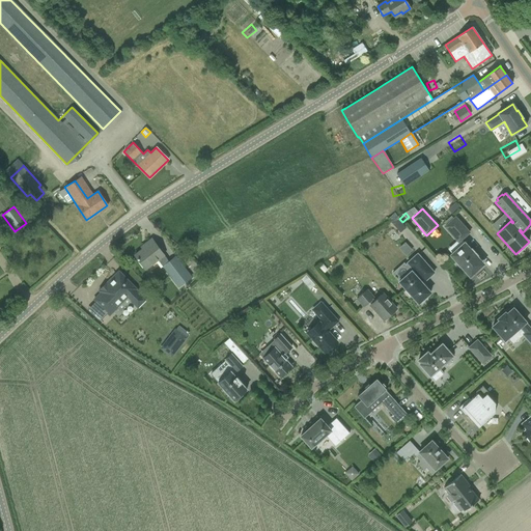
[(455,217),(445,226),(460,245),(450,255),(457,262),(455,263),(459,268),(460,267),(468,275),(472,271),(473,273),(480,268),(479,267),(479,268),(478,266),(481,262),(476,256),(476,255),(471,249),(470,249),(462,240),(469,232),(455,217)]
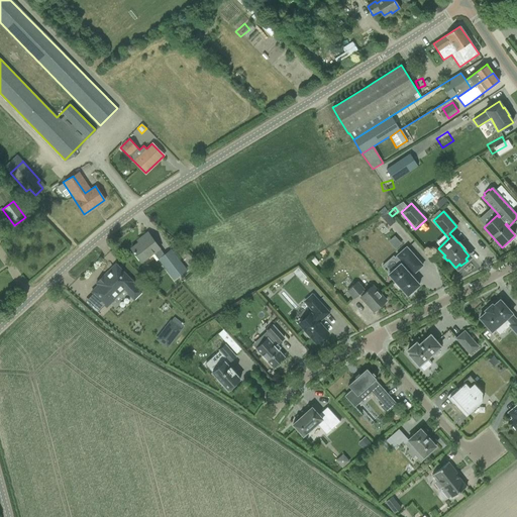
[(382,219),(389,226),(395,221),(388,213),(382,219)]
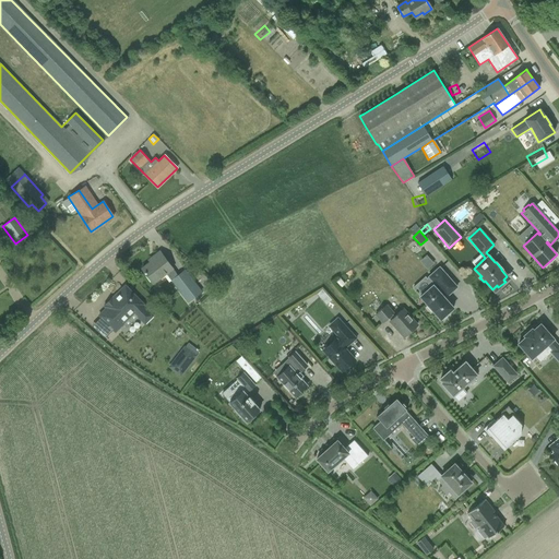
[(141,269),(147,277),(153,284),(165,275),(188,304),(202,292),(185,270),(177,275),(159,251),(152,257),(154,259),(141,269)]
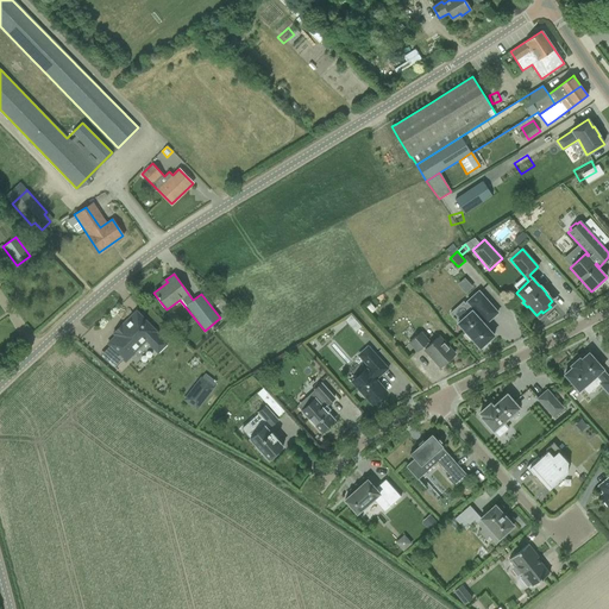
[(460,290),(466,283),(456,275),(450,282),(460,290)]
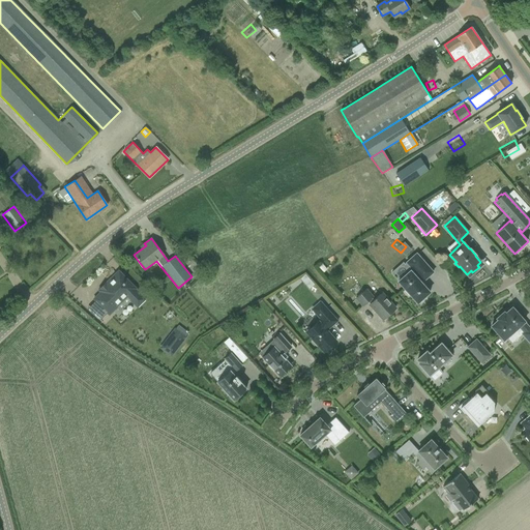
[(410,270),(398,282),(405,290),(404,291),(408,296),(410,294),(416,302),(417,303),(418,302),(419,301),(420,303),(425,298),(423,297),(429,292),(429,293),(430,292),(429,291),(420,282),(422,281),(433,272),(416,254),(406,263),(413,270),(411,271),(410,270)]
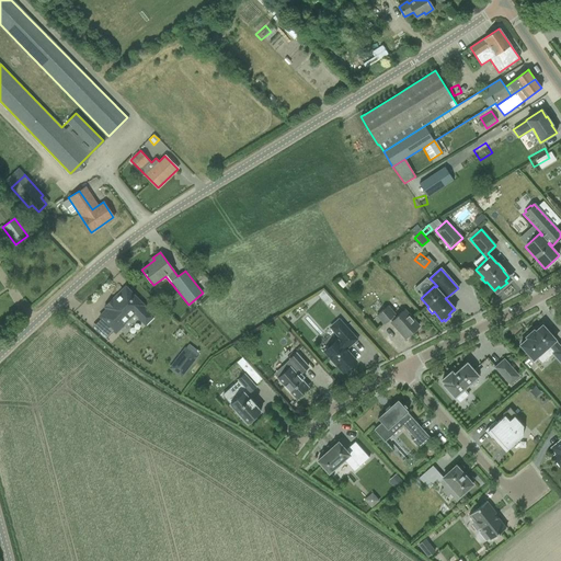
[(340,278),(335,283),(341,289),(345,285),(340,278)]
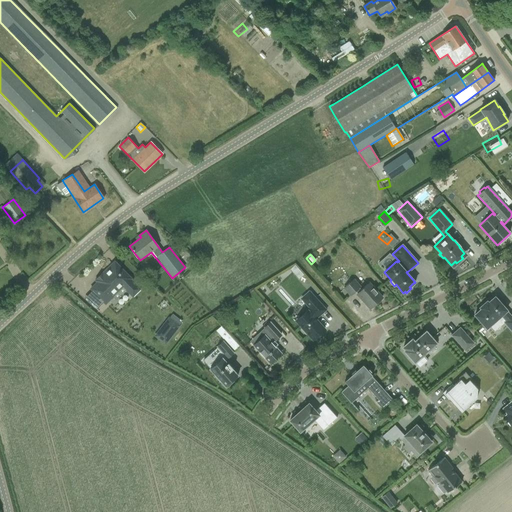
[(98,283),(91,289),(105,303),(122,286),(132,296),(139,289),(129,279),(130,279),(114,263),(102,275),(101,274),(96,279),(97,280),(96,281),(98,283)]
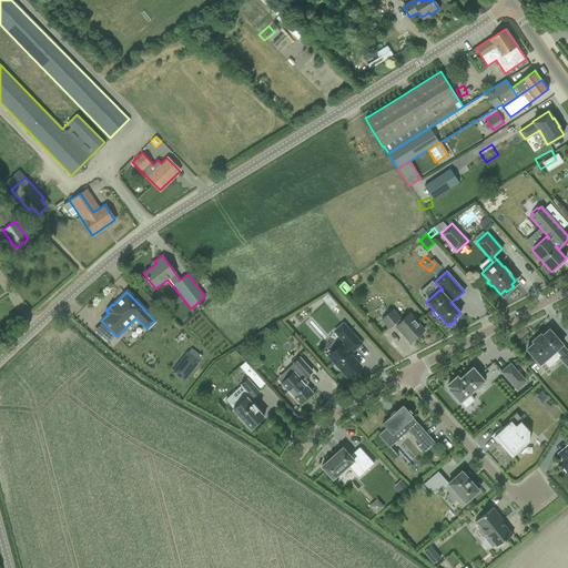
[(392,310),(382,320),(389,327),(394,323),(396,325),(396,326),(411,342),(424,331),(408,314),(401,322),(398,320),(399,318),(392,310)]
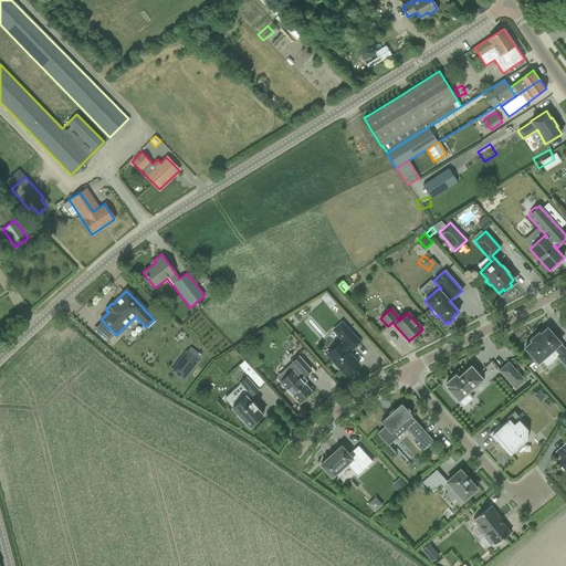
[(341,344),(327,355),(334,363),(333,364),(337,369),(339,368),(346,376),(358,364),(348,353),(359,343),(342,323),(334,331),(344,342),(341,344)]
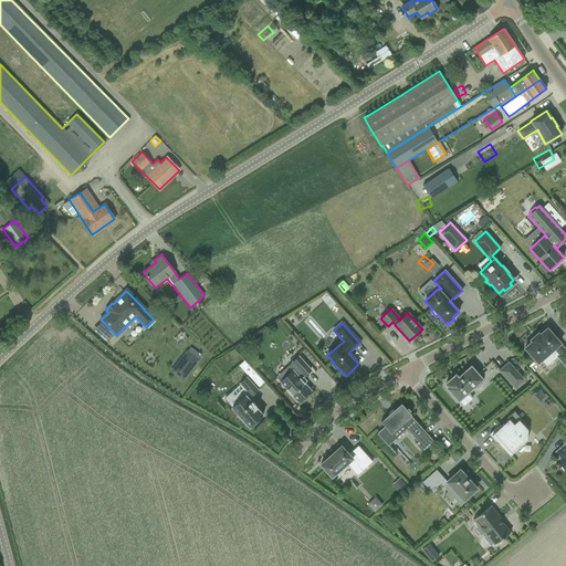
[(532,342),(524,348),(537,363),(542,359),(543,362),(549,355),(548,354),(554,348),(559,355),(557,356),(565,366),(565,348),(565,350),(559,344),(561,343),(547,328),(540,335),(538,333),(531,339),(532,342)]
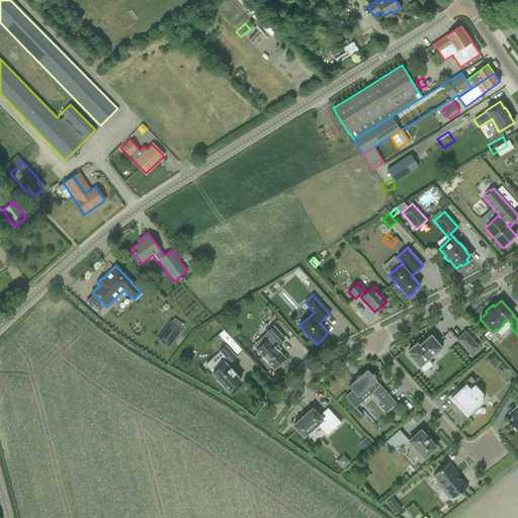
[(168,349),(182,330),(171,321),(156,340),(168,349)]
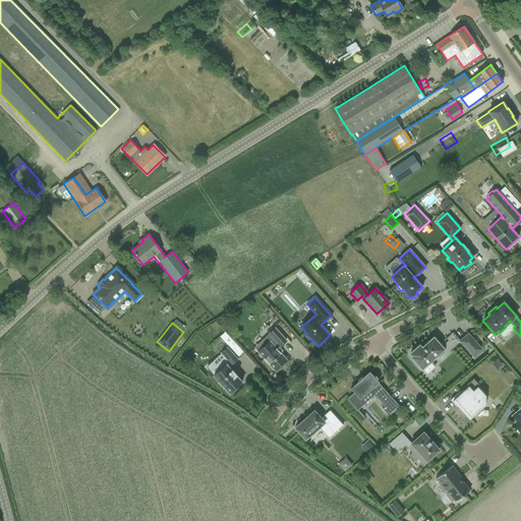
[(268,342),(257,351),(274,369),(286,359),(276,348),(280,345),(286,340),(275,329),(270,333),(270,334),(265,338),(268,342)]
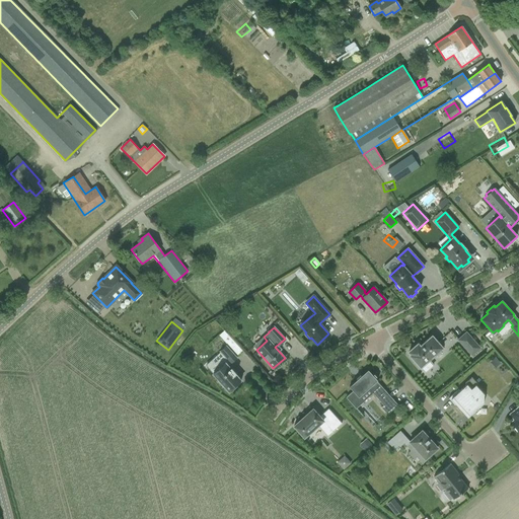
[(466,332),(458,340),(471,355),(479,348),(466,332)]
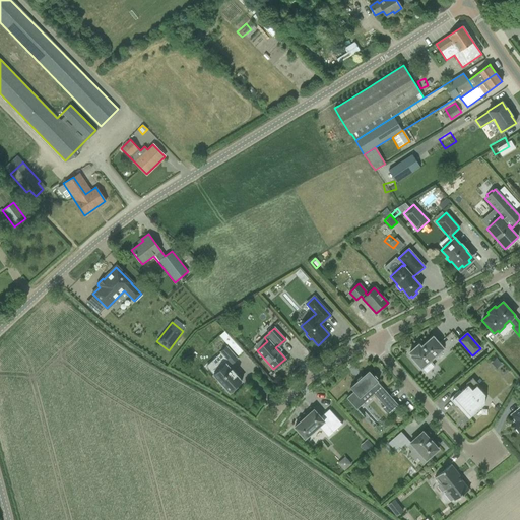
[(418,344),(409,352),(411,355),(410,356),(426,374),(434,366),(429,361),(443,348),(433,337),(420,347),(418,344)]
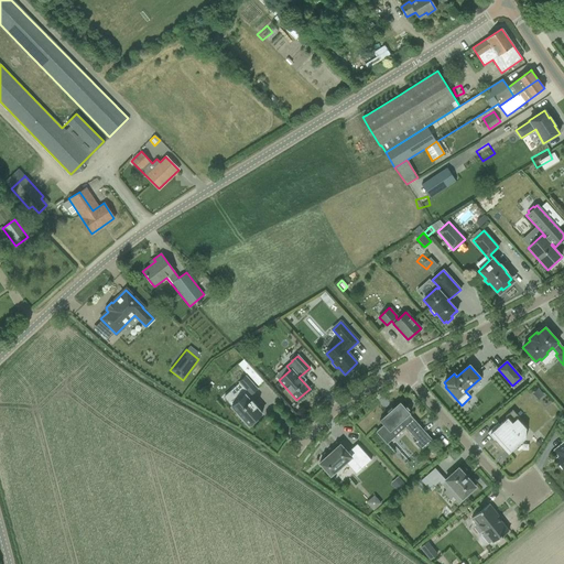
[(246,376),(239,381),(240,382),(231,391),(238,399),(230,405),(237,412),(236,413),(241,420),(242,419),(249,425),(250,425),(251,426),(258,420),(257,419),(261,414),(256,408),(257,407),(251,400),(250,401),(247,397),(250,394),(251,394),(258,389),(246,376)]
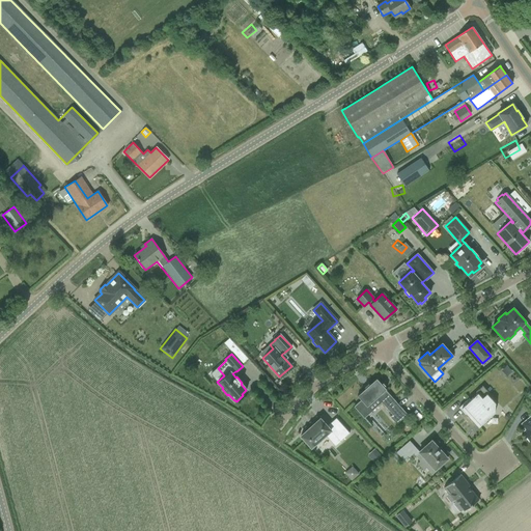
[(361,400),(354,407),(364,418),(371,411),(367,406),(376,397),(392,415),(390,417),(396,424),(407,414),(385,390),(386,389),(376,379),(357,395),(361,400)]
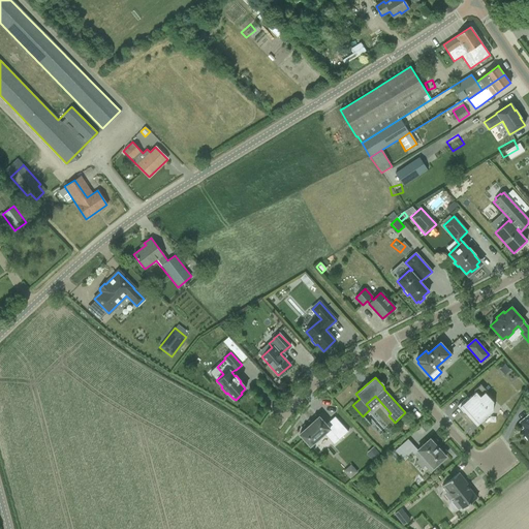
[(467,397),(457,406),(463,413),(465,411),(475,423),(477,421),(479,424),(493,411),(492,410),(493,402),(485,393),(479,397),(475,392),(468,399),(467,397)]
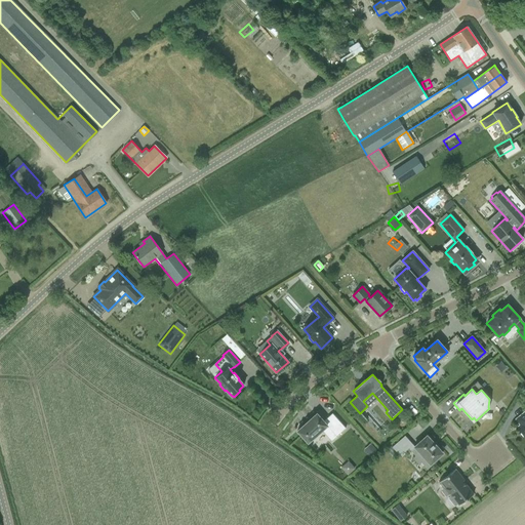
[(524,411),(516,419),(520,425),(517,427),(524,437),(524,411)]
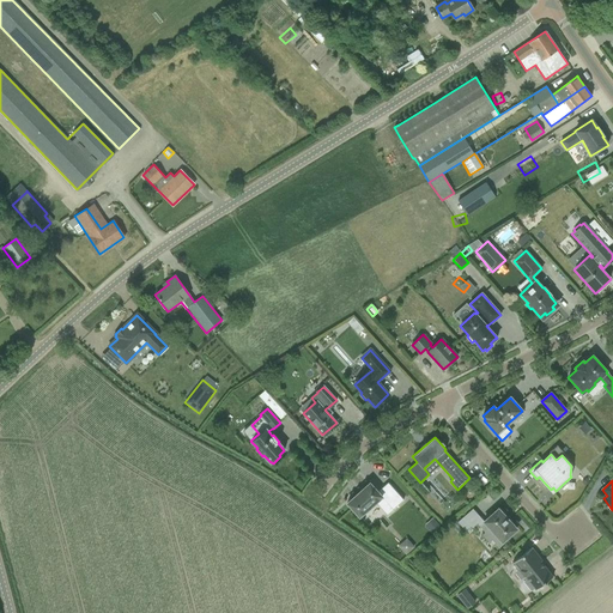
[(354,496),(347,503),(359,517),(381,497),(393,510),(404,501),(388,483),(377,492),(369,483),(362,490),(354,496)]
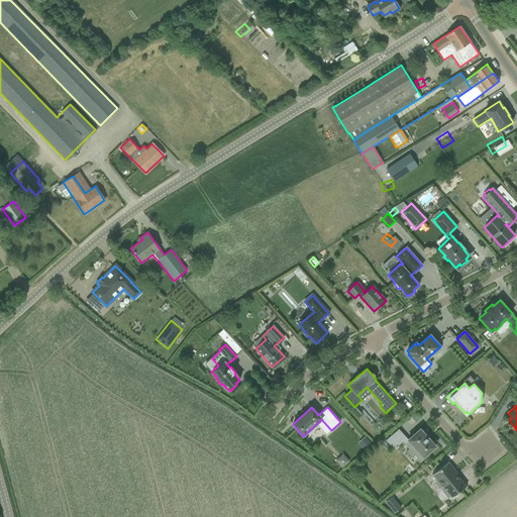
[(408,440),(404,444),(409,449),(413,446),(418,451),(414,454),(420,461),(424,458),(423,456),(435,446),(420,429),(408,440)]
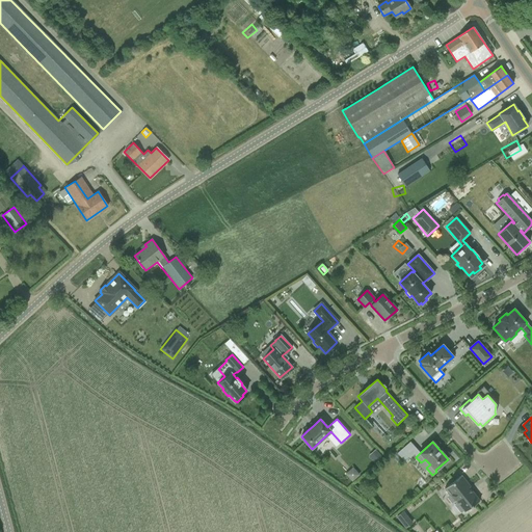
[(368,456),(374,462),(381,456),(375,449),(368,456)]
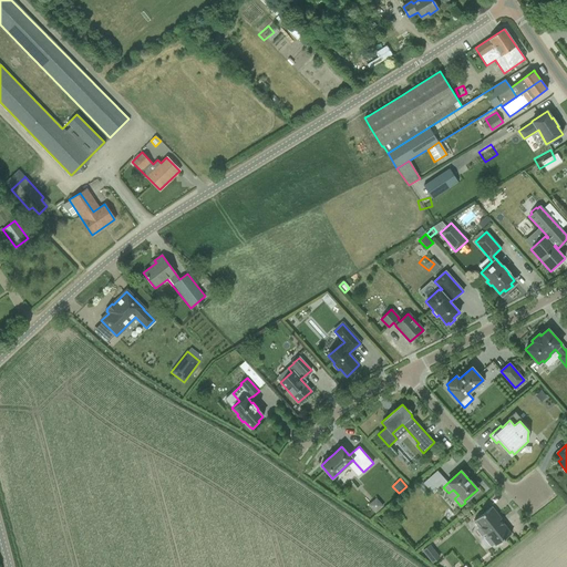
[(435,487),(428,478),(423,483),(430,492),(435,487)]
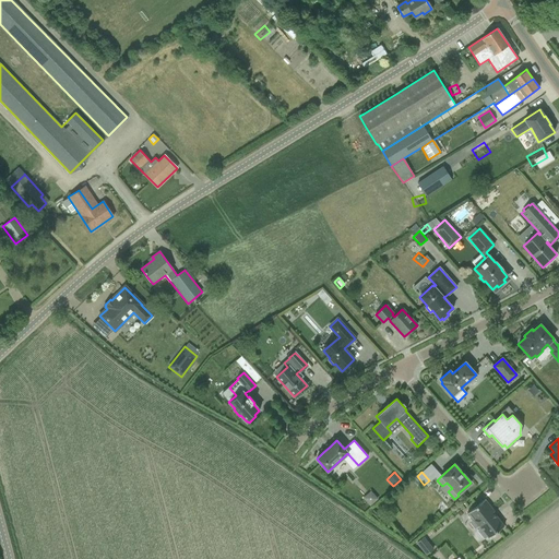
[(363,500),(369,508),(378,501),(370,492),(363,500)]
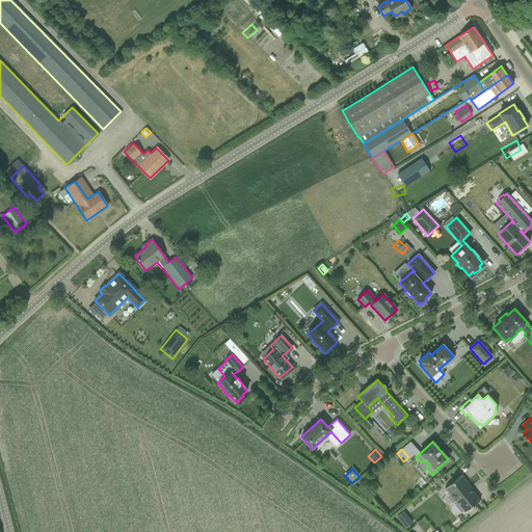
[(461,475),(445,488),(455,502),(456,501),(464,512),(479,501),(469,487),(470,486),(461,475)]
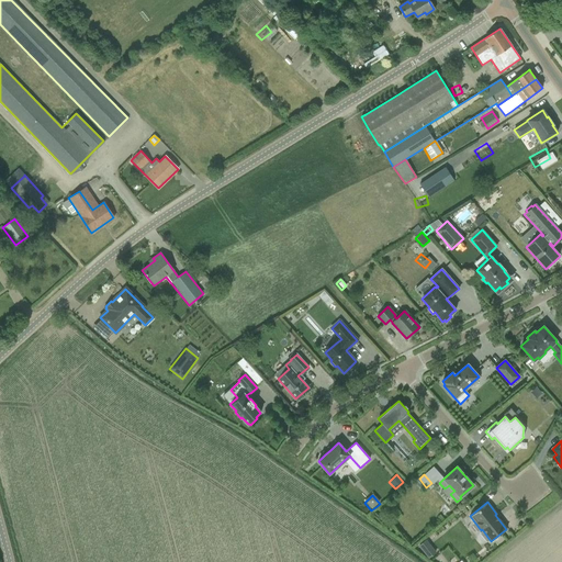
[(418,546),(428,558),(436,552),(426,539),(418,546)]
